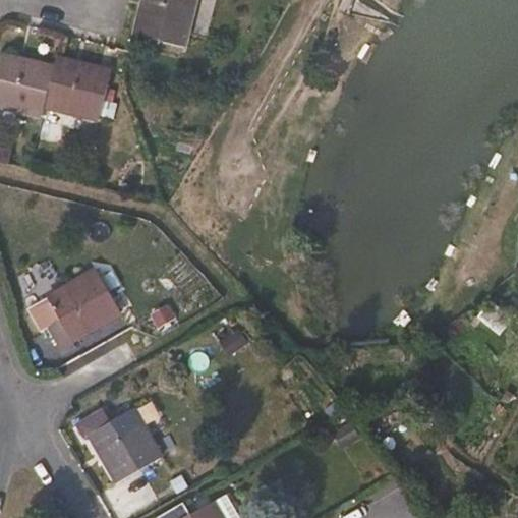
[(140,0),(132,34),(182,46),(193,0),(140,0)]
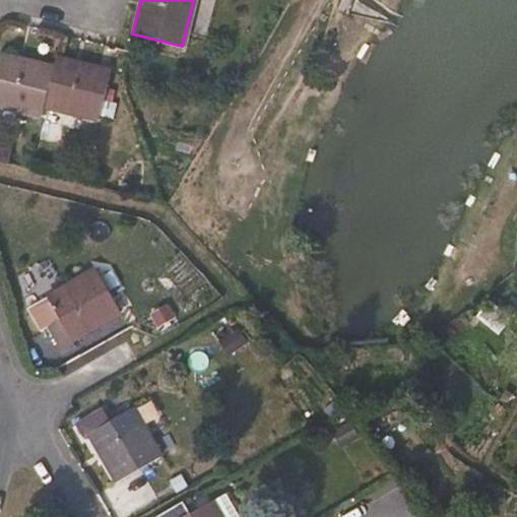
[(42,107),(52,65),(0,52),(0,107),(40,116),(42,107)]
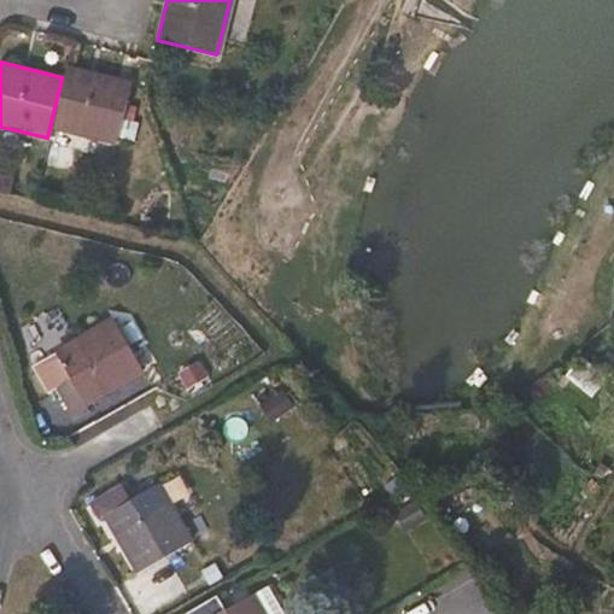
[(115,142),(128,82),(64,66),(62,77),(50,127),(115,142)]
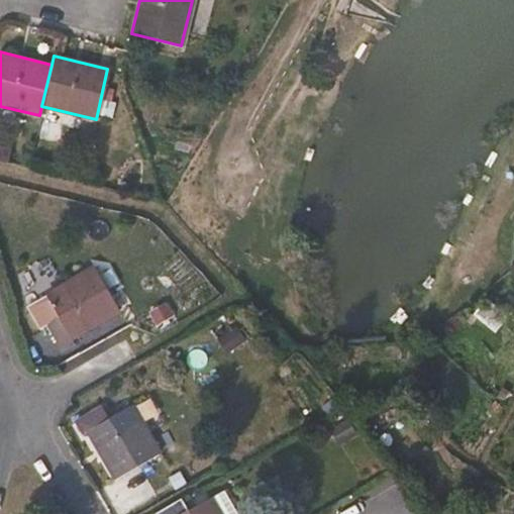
[(0,160),(9,162),(13,148),(0,144),(0,160)]
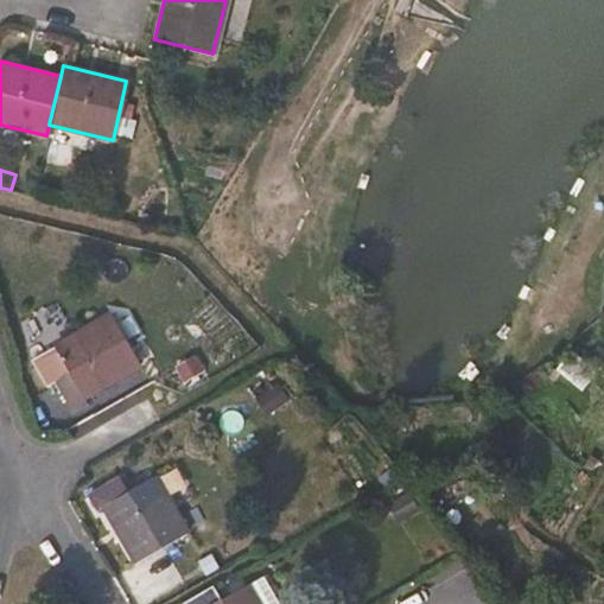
[(137,363),(108,313),(39,354),(71,411),(84,402),(82,398),(137,363)]
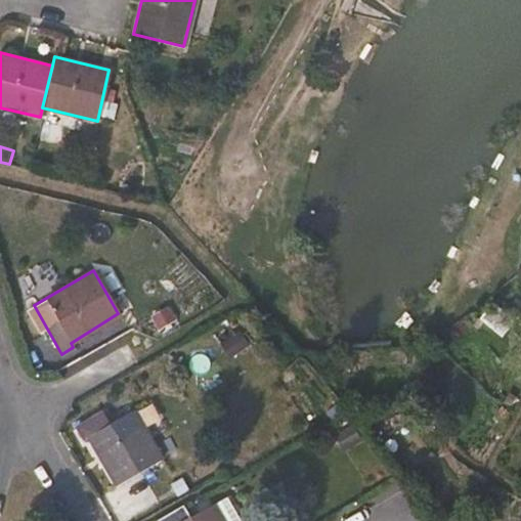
[(86,435),(116,485),(160,459),(131,409),(109,423),(101,411),(75,427),(82,438),(86,435)]
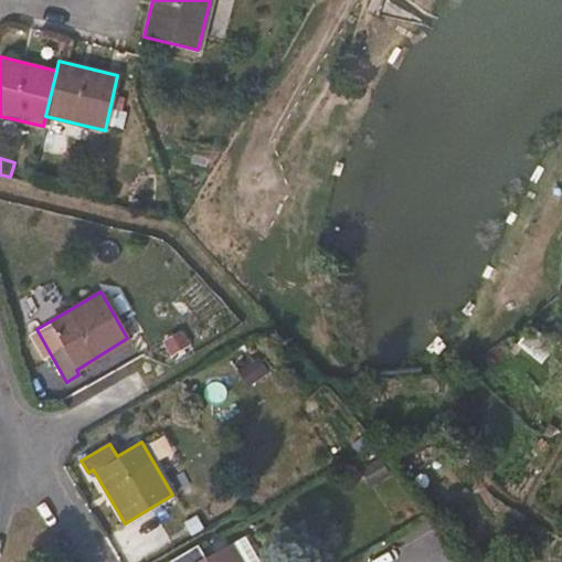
[(204,558),(197,545),(168,561),(251,561),(258,558),(244,534),(204,558)]
